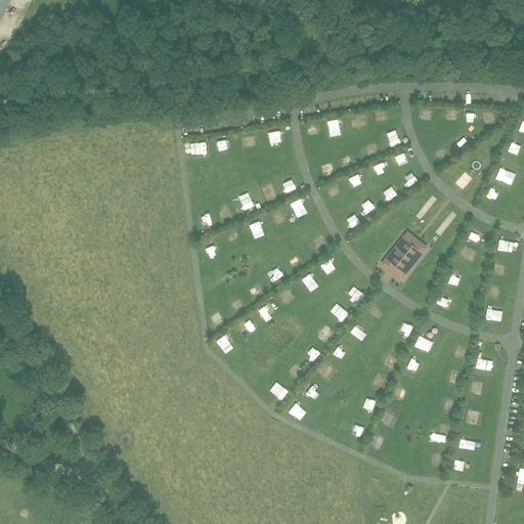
[(0,0),(0,19),(9,0),(0,0)]
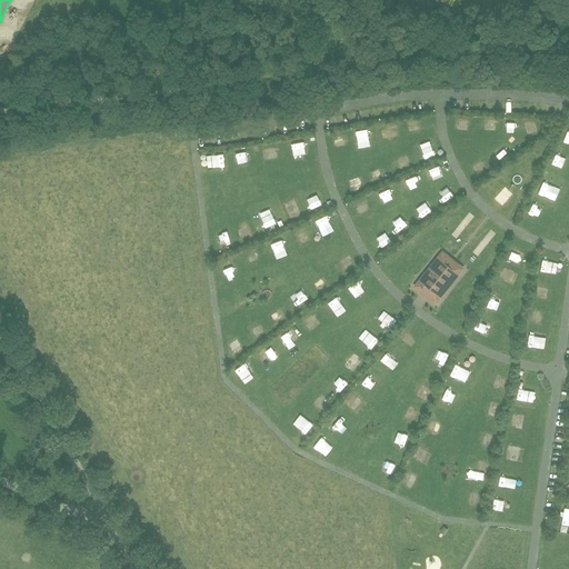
[(457,129),(470,128),(470,119),(457,120),(457,129)]
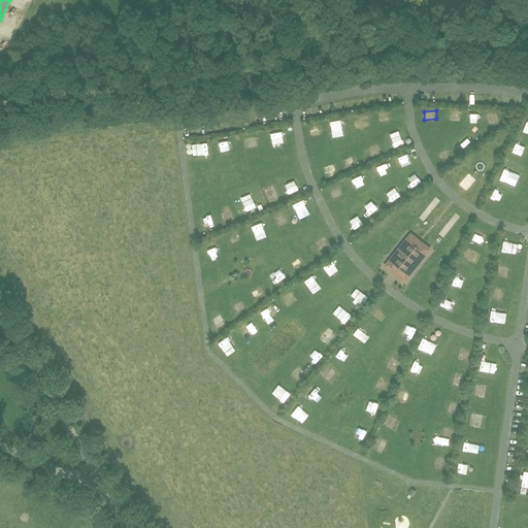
[(361,126),(371,124),(369,116),(359,118),(361,126)]
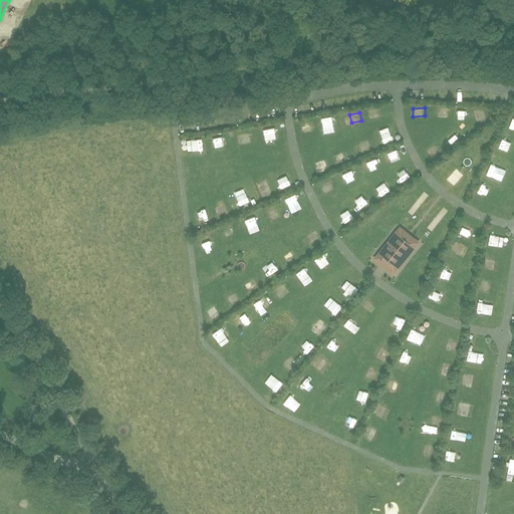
[(325,129),(334,125),(331,116),(322,119),(325,129)]
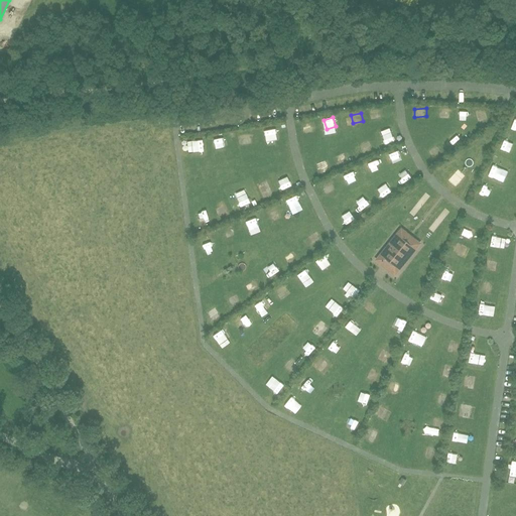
[(316,130),(315,121),(304,122),(305,131),(316,130)]
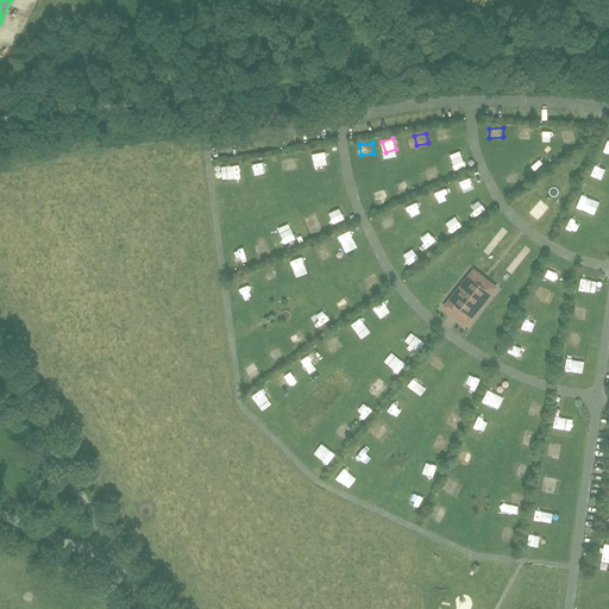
[(326,155),(313,154),(312,168),(326,168),(326,155)]
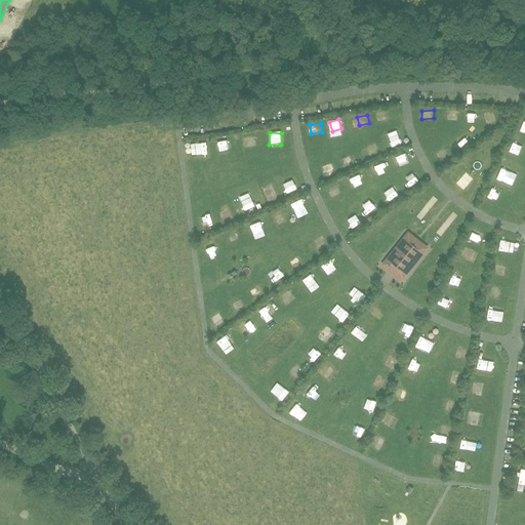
[(467,147),(474,142),(469,133),(461,138),(467,147)]
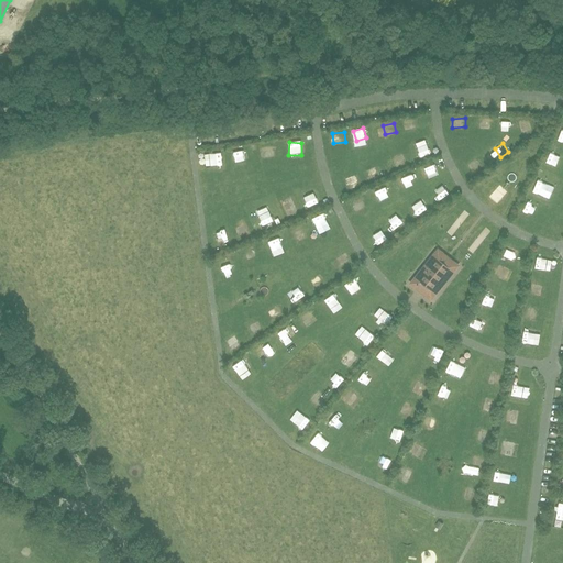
[(262,146),(263,157),(273,156),(272,145),(262,146)]
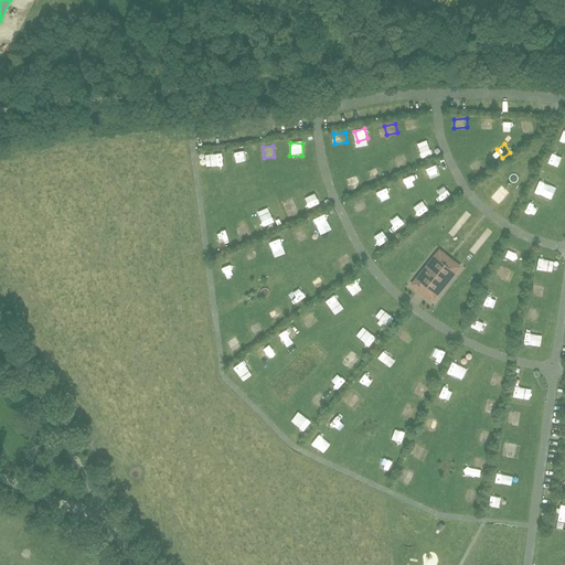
[(425,161),(436,157),(432,146),(420,150),(425,161)]
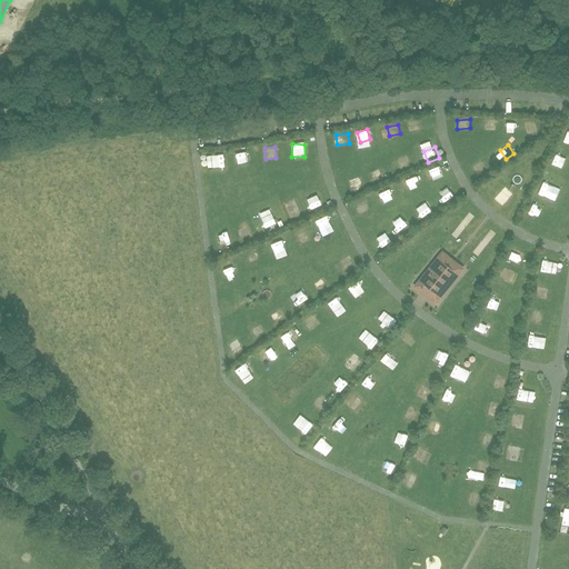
[(567,161),(568,152),(568,149),(558,147),(555,158),(567,161)]
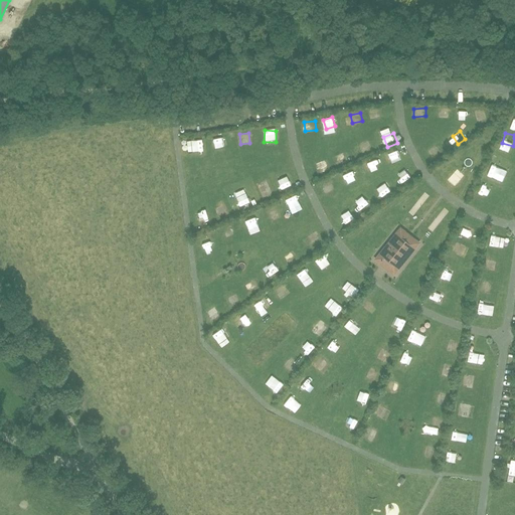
[(210,140),(212,148),(224,146),(223,138),(210,140)]
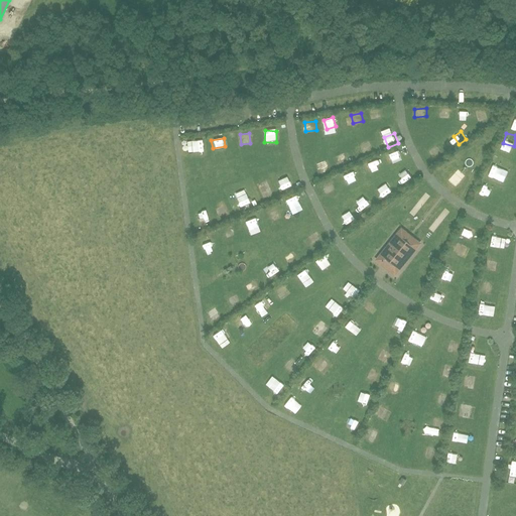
[(190,143),(190,154),(203,153),(202,142),(190,143)]
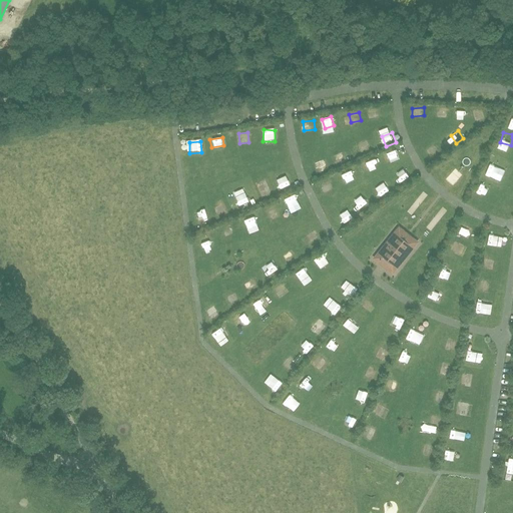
[(365,154),(374,151),(372,142),(362,145),(365,154)]
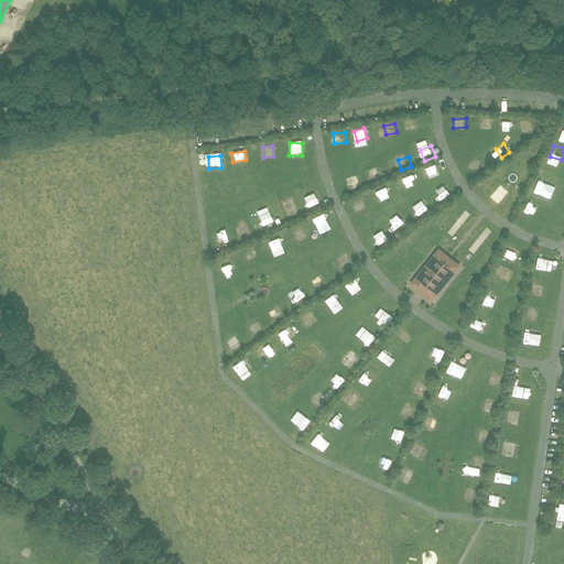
[(478,175),(488,167),(484,162),(474,170),(478,175)]
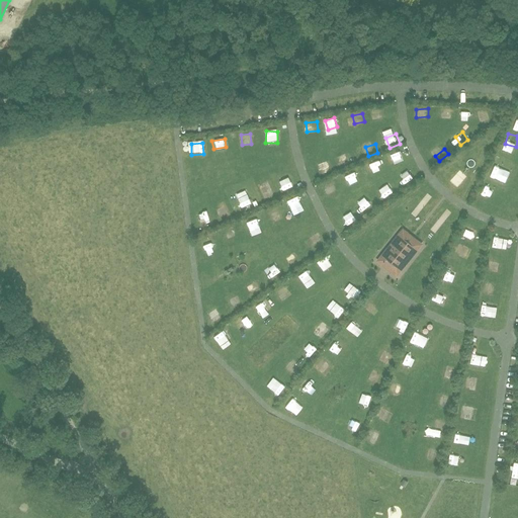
[(387,156),(392,164),(401,159),(397,152),(387,156)]
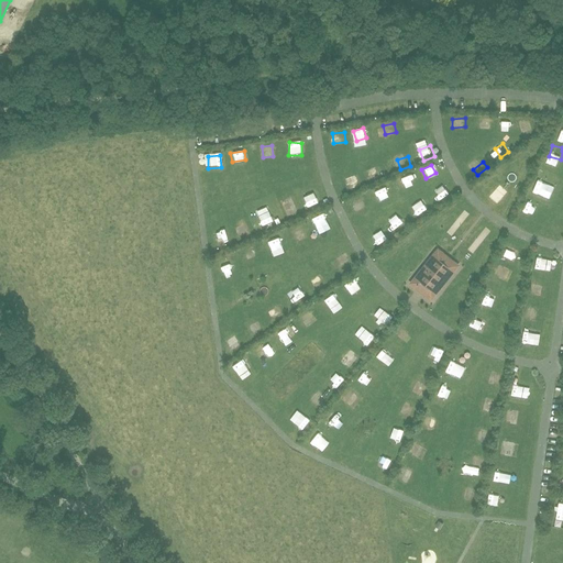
[(379,169),(370,175),(374,183),(384,177),(379,169)]
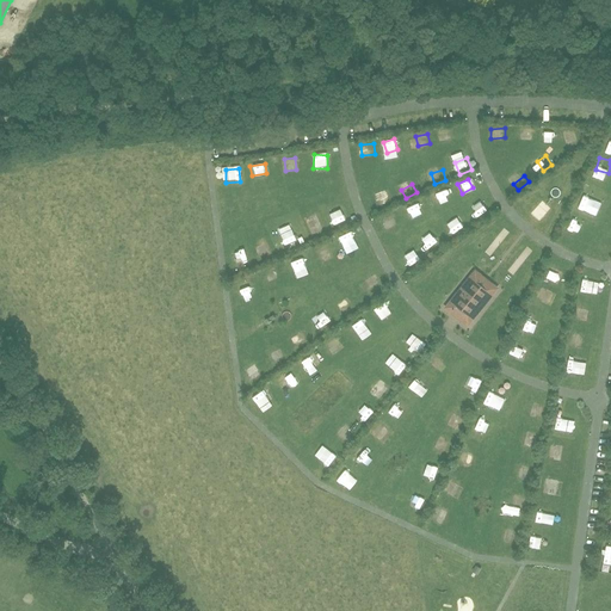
[(445,189),(436,195),(442,205),(451,199),(445,189)]
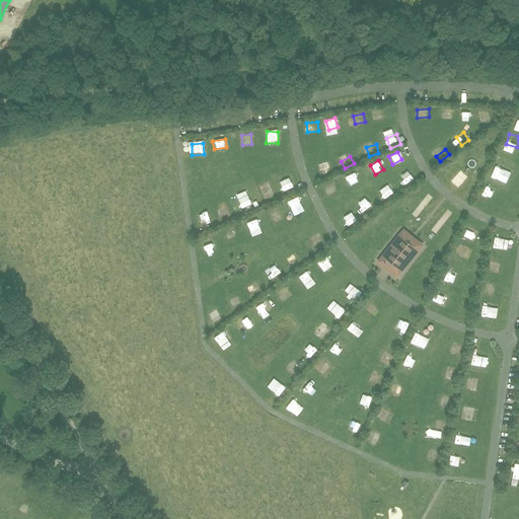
[(416,168),(406,173),(411,181),(420,176),(416,168)]
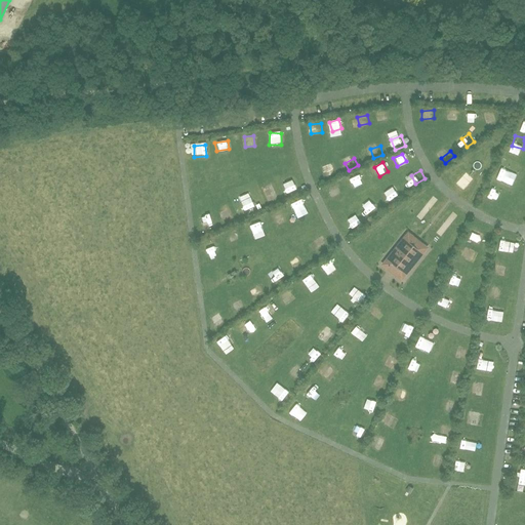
[(354,175),(357,185),(367,182),(363,171),(354,175)]
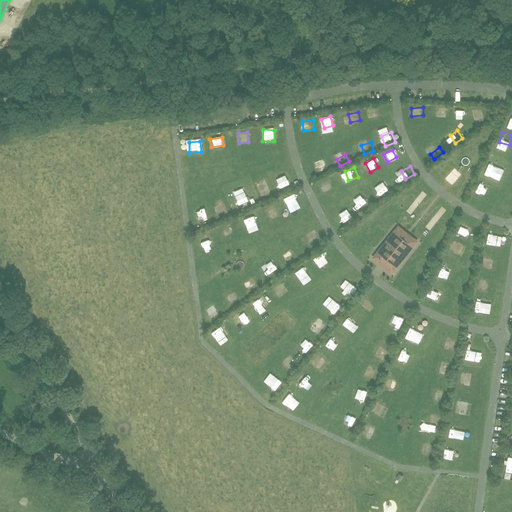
[(486,168),(483,175),(492,179),(495,172),(486,168)]
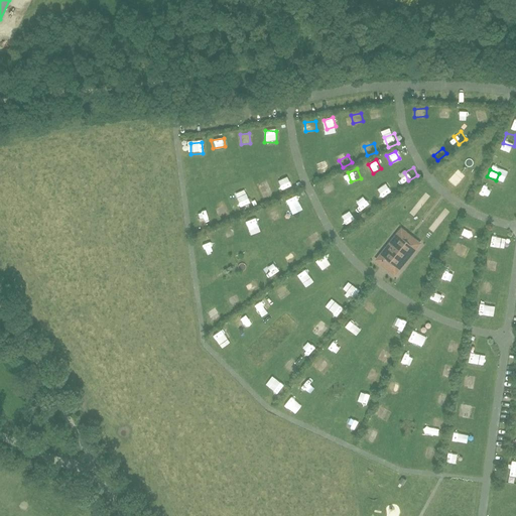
[(450,180),(458,186),(467,177),(461,170),(450,180)]
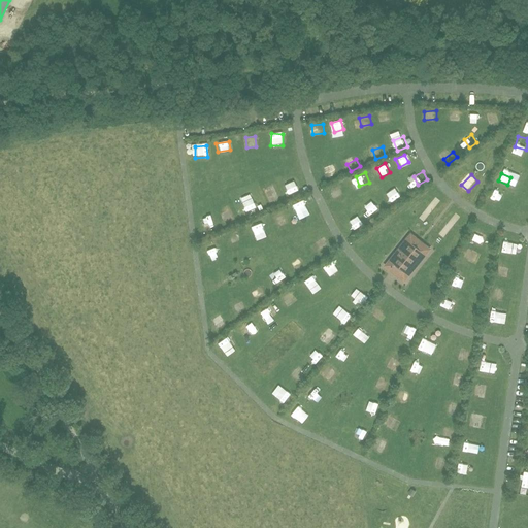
[(290,197),(303,191),(299,182),(286,187),(290,197)]
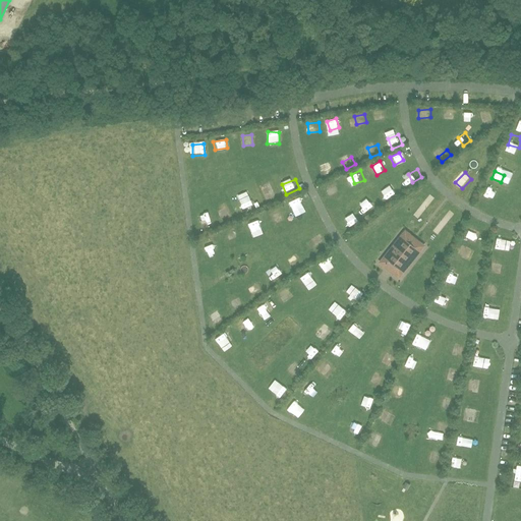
[(335,184),(325,190),(330,197),(339,192),(335,184)]
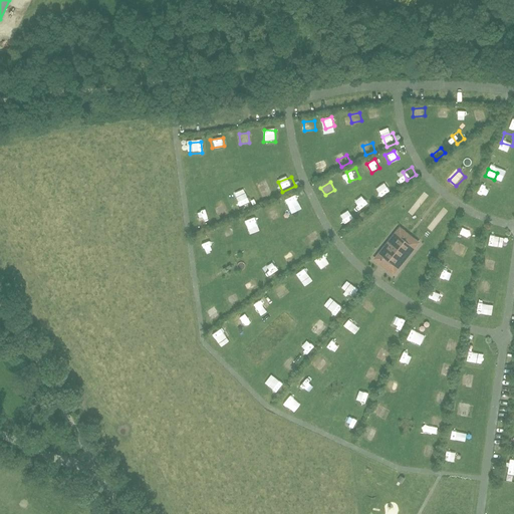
[(379,190),(384,197),(394,191),(389,184),(379,190)]
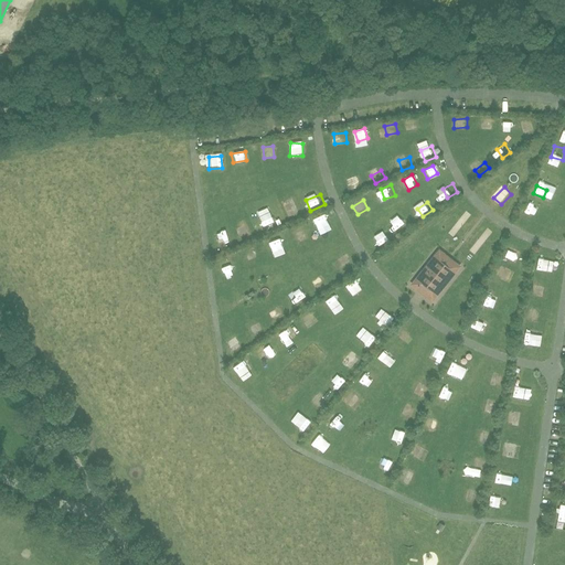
[(537,225),(542,215),(526,209),(522,217),(537,225)]
